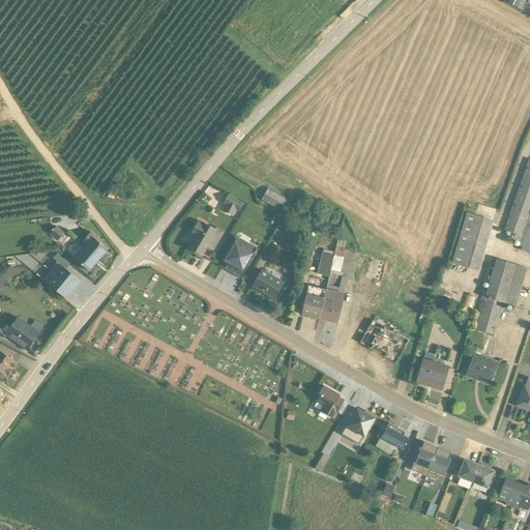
[(508,0),(507,3),(520,9),(525,0),(508,0)]
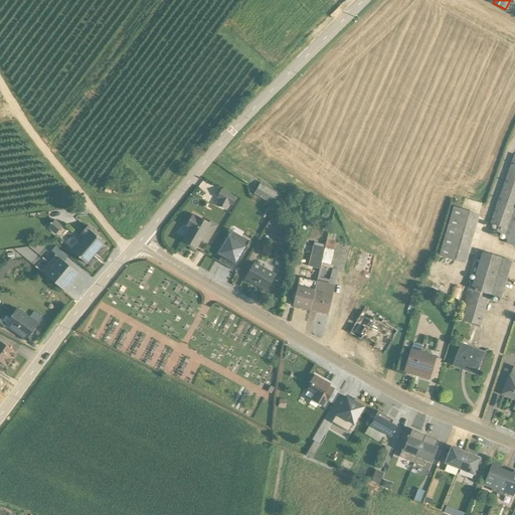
[(514,244),(514,155),(492,219),(508,225),(503,240),(514,244)]
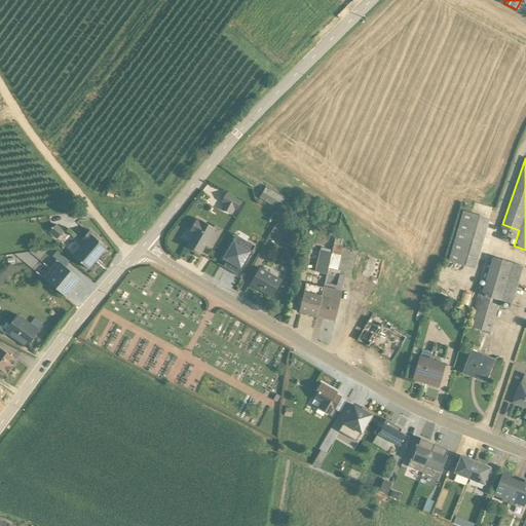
[(266,186),(259,198),(277,210),(285,197),(266,186)]
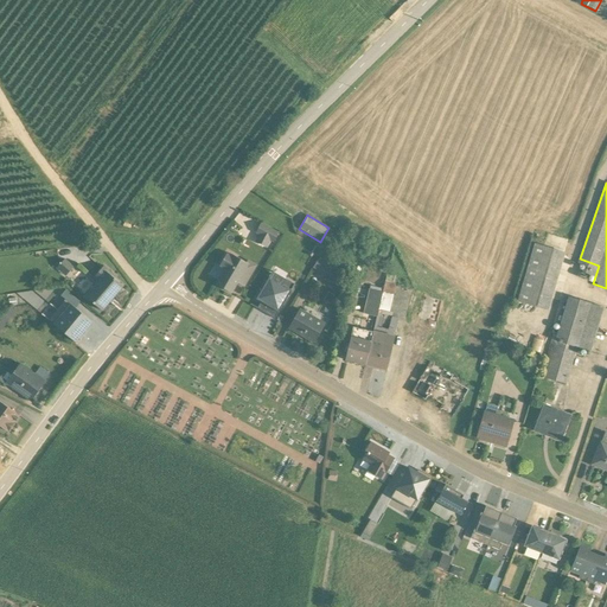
[(260,223),(255,232),(259,235),(255,242),(266,248),(270,241),(273,243),(279,234),(260,223)]
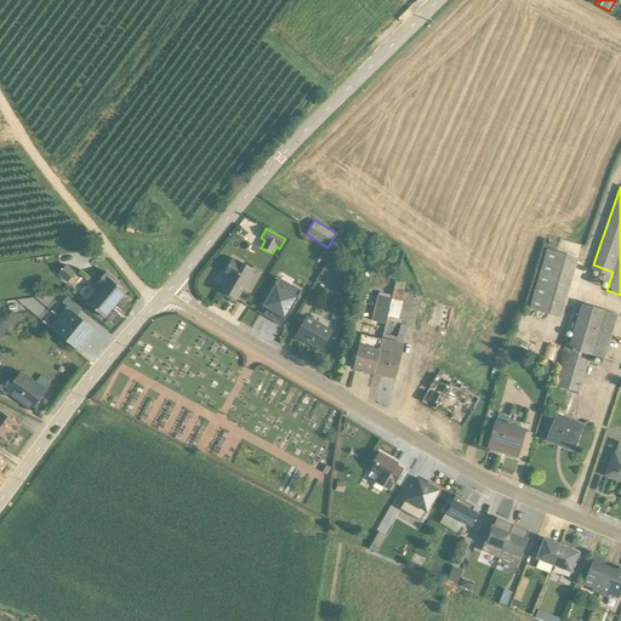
[(574,257),(548,249),(530,311),(556,318),(574,257)]
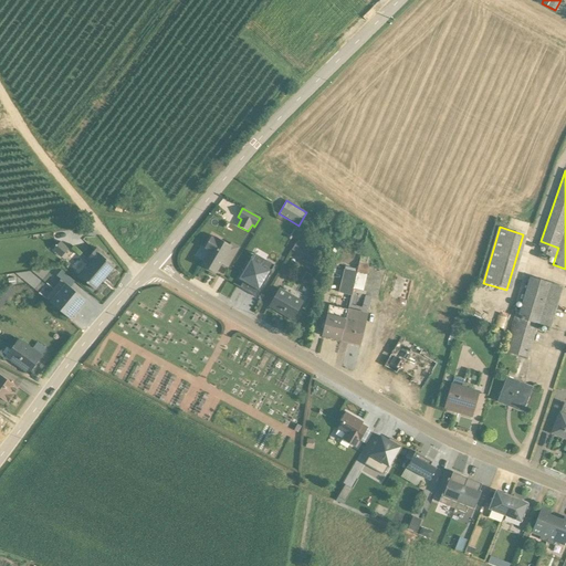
[(311,238),(302,232),(291,250),(314,263),(325,245),(324,244),(324,243),(313,237),(312,238),(311,238)]
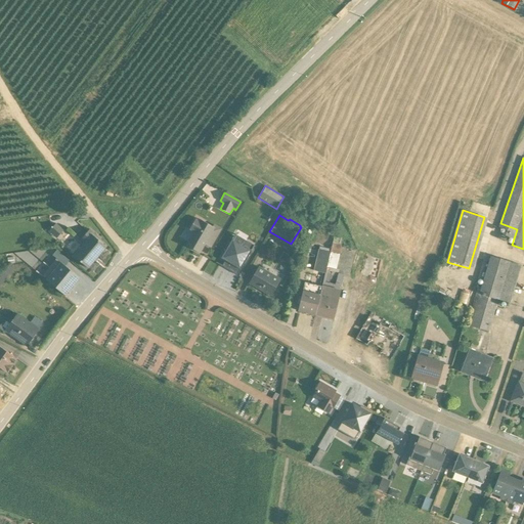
[(193,232),(185,246),(200,253),(205,245),(210,248),(221,229),(213,224),(212,227),(201,220),(199,221),(195,219),(189,229),(193,232)]
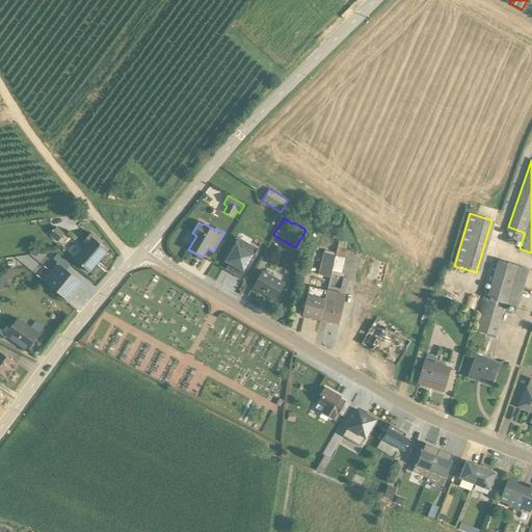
[(63,234),(54,225),(49,232),(51,234),(49,235),(56,242),(63,234)]
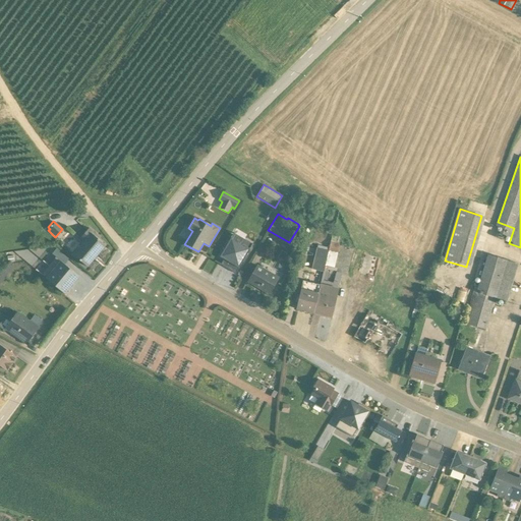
[(99,237),(89,228),(78,239),(81,242),(73,251),(73,252),(72,254),(87,267),(105,245),(98,239),(99,237)]
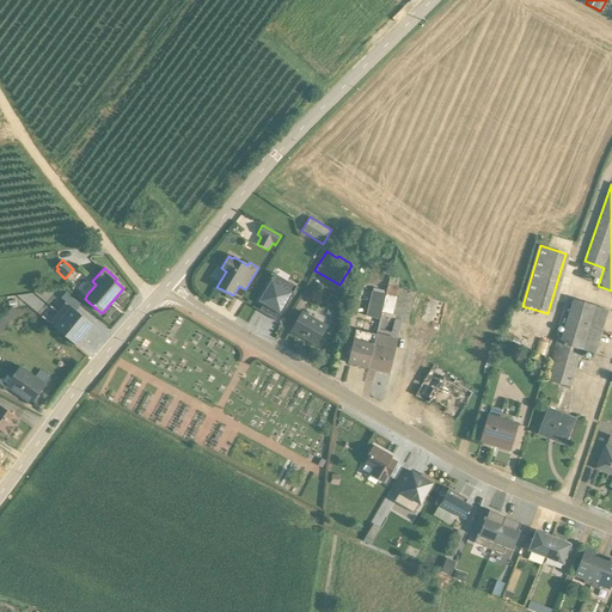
[(263,313),(276,322),(295,287),(273,274),(257,303),(262,305),(259,310),(264,312),(263,313)]
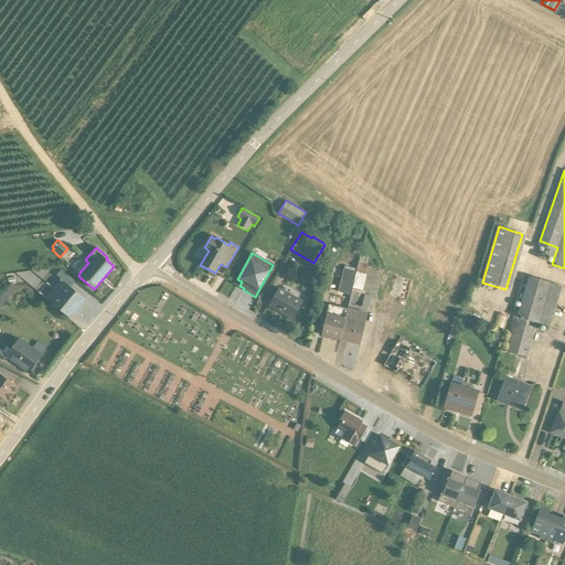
[(362,290),(368,265),(358,263),(352,288),(362,290)]
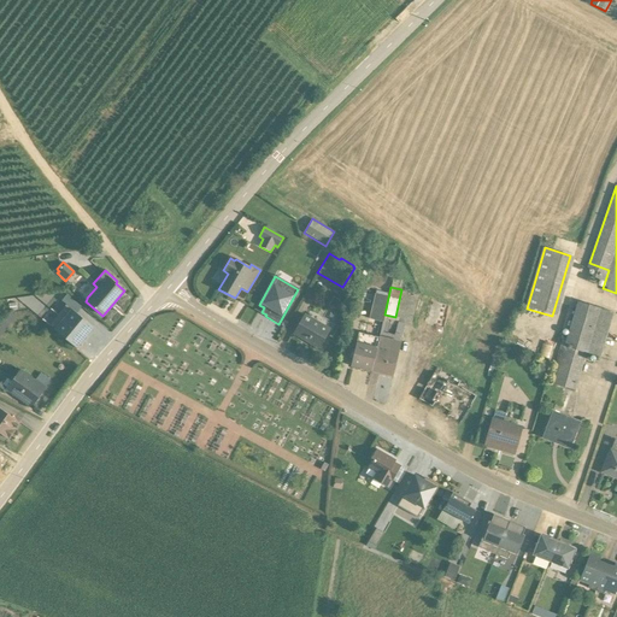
[(369,319),(382,322),(387,297),(375,293),(368,318),(369,319)]
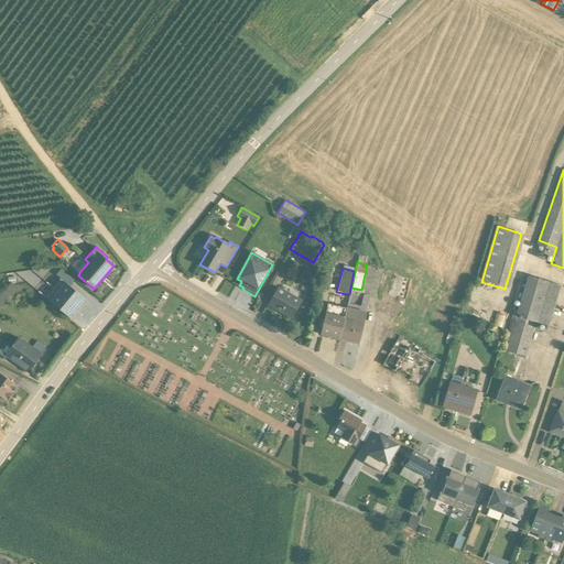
[(311,275),(304,271),(300,279),(306,283),(311,275)]
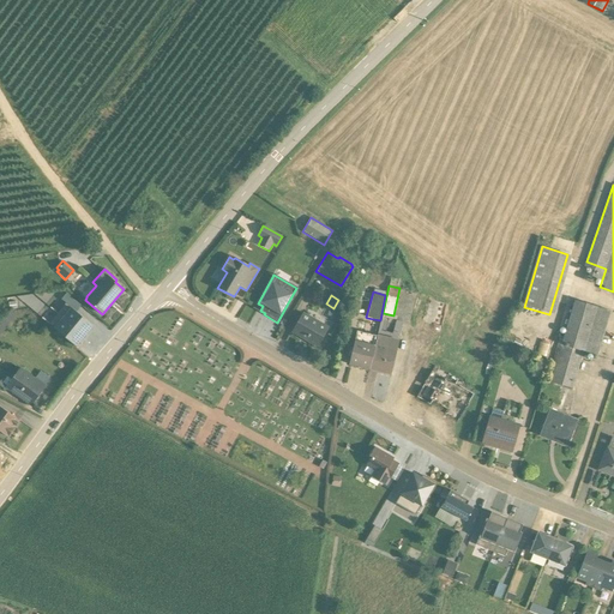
[(572,301),(548,380),(572,387),(584,349),(595,351),(607,312),(572,301)]
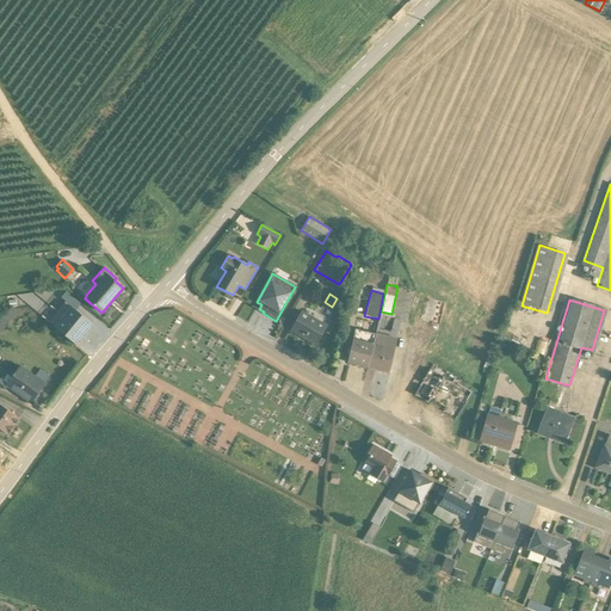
[(93,325),(66,302),(49,323),(76,345),(93,325)]
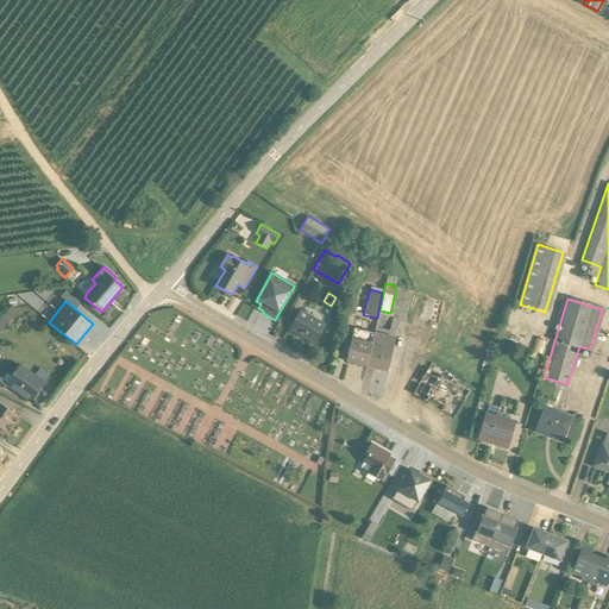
[(289,330),(314,344),(326,325),(300,309),(289,330)]
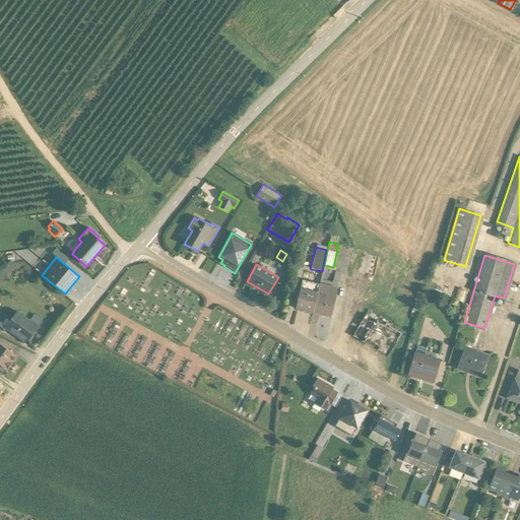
[(0,283),(10,270),(5,266),(0,272),(0,283)]
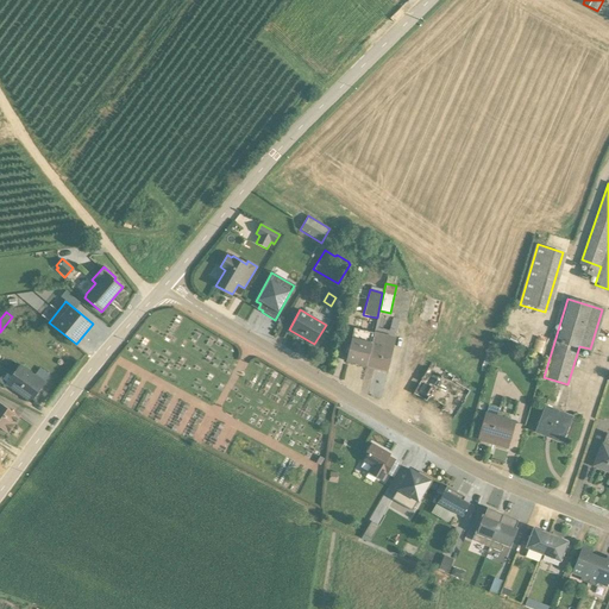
[(345,362),(365,366),(374,333),(353,328),(345,362)]
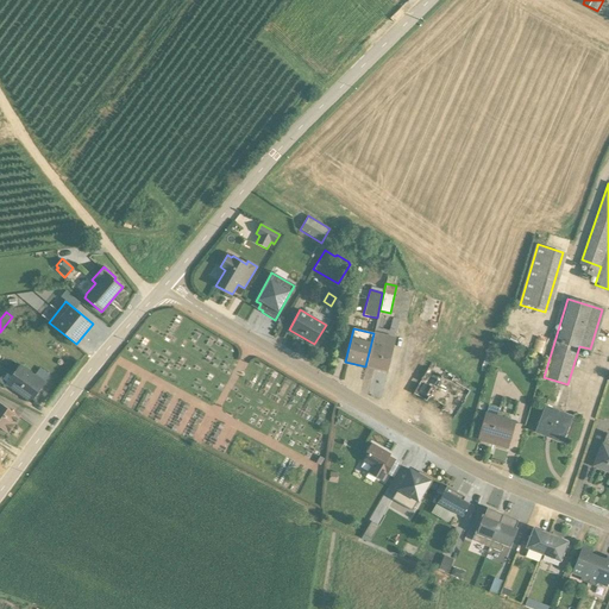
[(374,333),(365,366),(387,372),(395,338),(374,333)]
